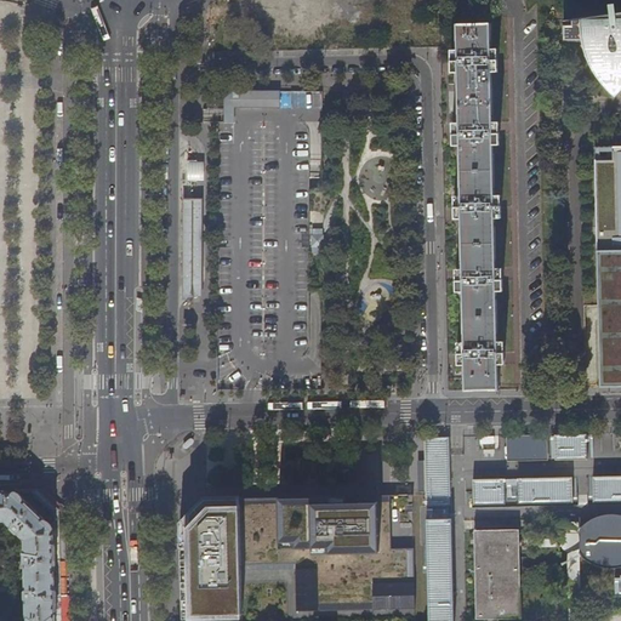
[(571,26),(562,26),(563,41),(582,40),(584,45),(585,51),(586,56),(590,62),(591,67),(593,72),(598,78),(602,84),(605,87),(610,93),(615,97),(617,95),(620,91),(620,12),(608,15),(593,16),(576,20),(569,20),(564,21),(562,22),(571,21),(571,26)]
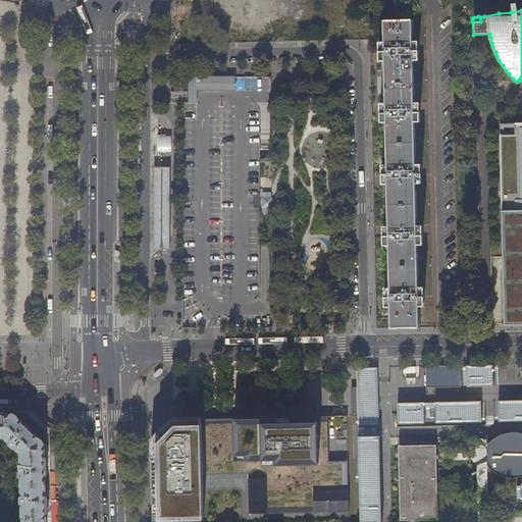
[(390,307),(390,328),(419,327),(418,306),(418,283),(417,243),(416,223),(415,183),(415,163),(414,121),(414,102),(413,60),(412,42),(412,19),(383,20),(384,42),(384,61),(385,103),(385,121),(386,163),(387,183),(388,224),(388,244),(389,284),(390,307)]
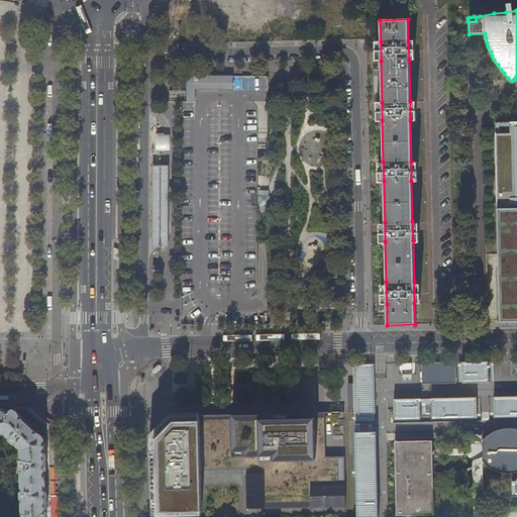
[(516,323),(516,123),(493,124),(498,323),(516,323)]
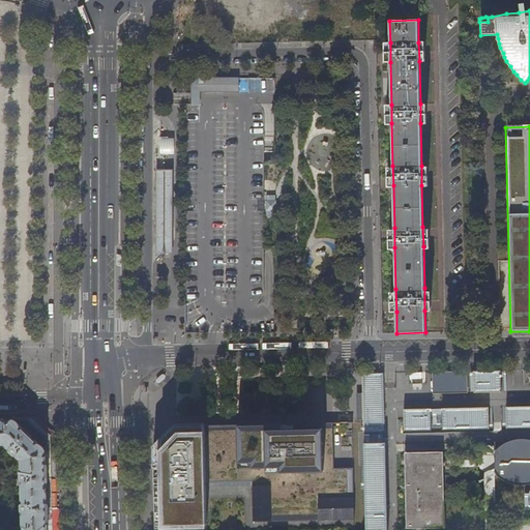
[(275,195),(266,195),(266,215),(275,215),(275,195)]
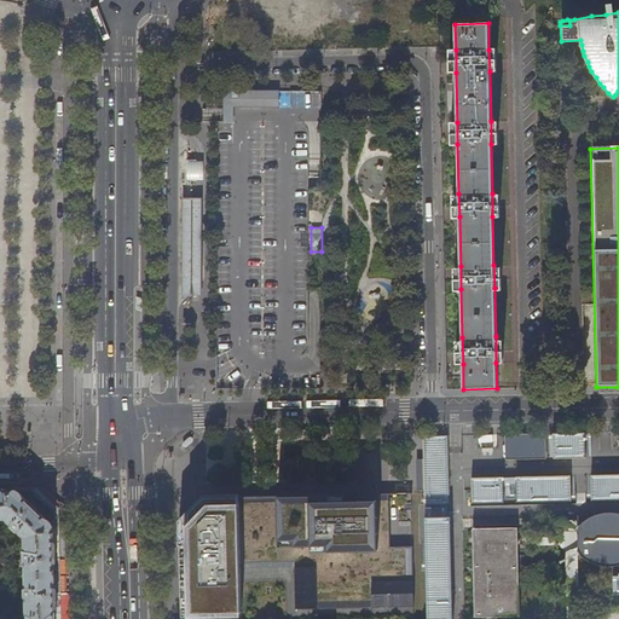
[(504,434),(505,460),(550,458),(549,433),(504,434)]
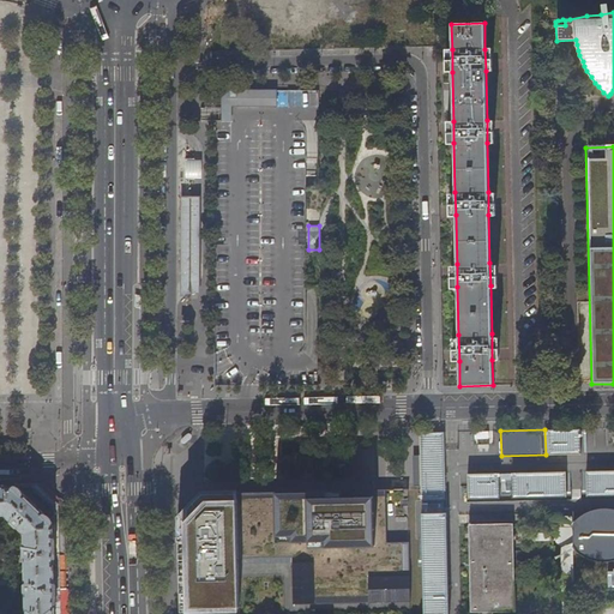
[(545,429),(546,455),(582,455),(581,429),(545,429)]
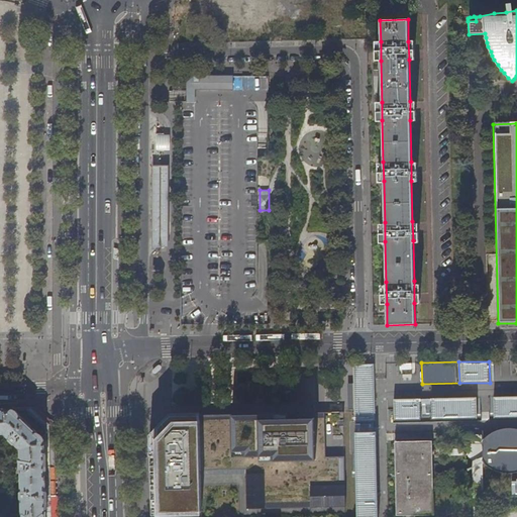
[(399,363),(400,374),(415,374),(414,363),(399,363)]
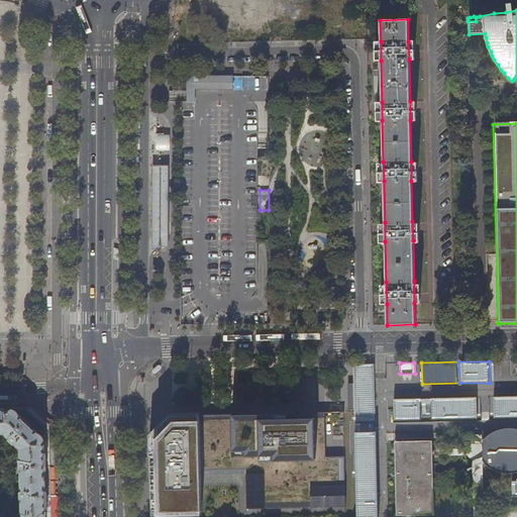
[(354,412),(355,421),(376,421),(375,378),(375,365),(353,365),(354,412)]
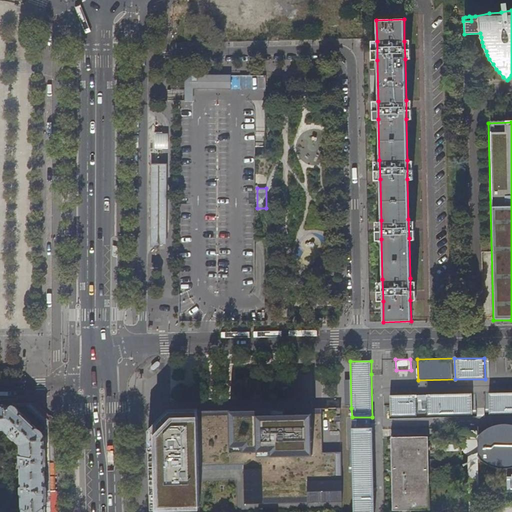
[(511,392),(485,393),(485,416),(511,414),(511,392)]
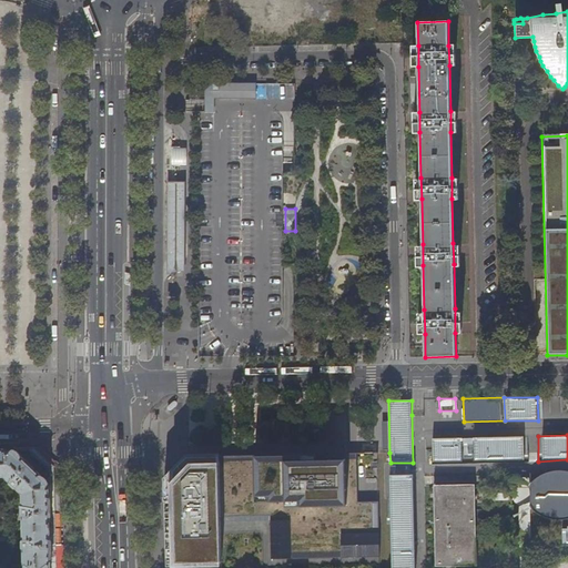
[(432,438),(433,464),(528,462),(527,436),(432,438)]
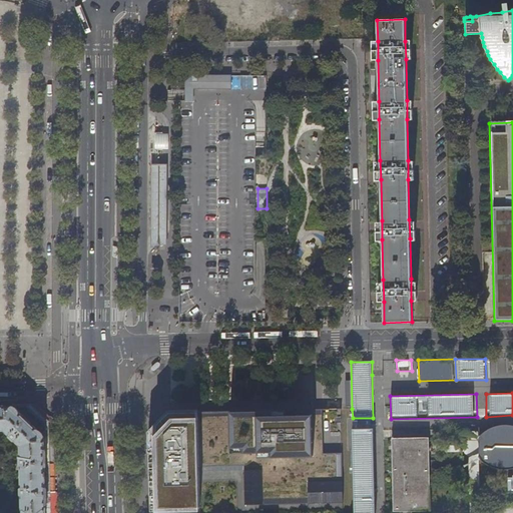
[(45,512),(44,423),(25,406),(0,406),(0,430),(5,430),(21,446),(22,510),(23,510),(22,512),(45,512)]
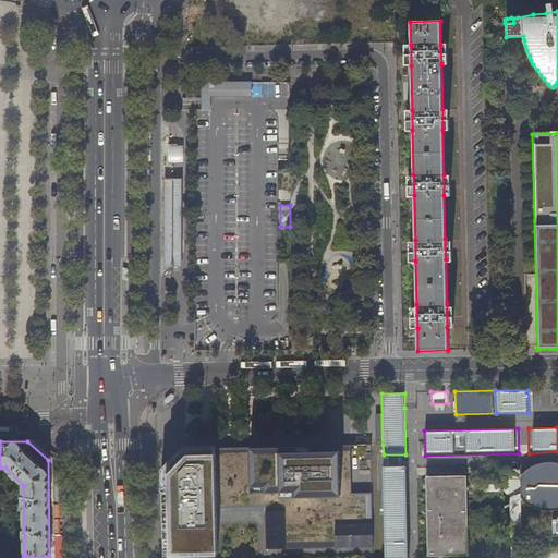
[(216,448),(185,449),(161,473),(161,482),(162,517),(164,553),(218,552),(217,525),(217,523),(217,509),(266,507),(267,522),(267,524),(267,549),(373,547),(371,445),(355,445),(349,445),(344,446),(328,446),(295,447),(216,448)]
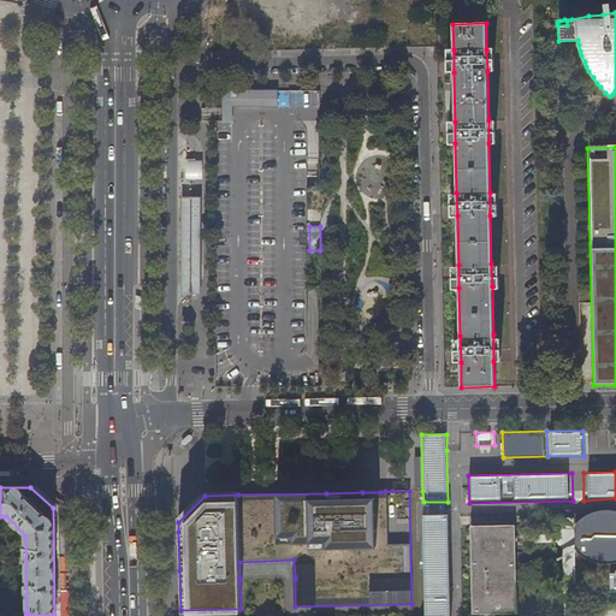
[(615,510),(605,510),(598,511),(592,513),(587,515),(581,519),(576,523),(575,527),(575,531),(575,545),(576,550),(579,554),(582,557),(588,560),(597,563),(606,564),(615,562),(615,510)]
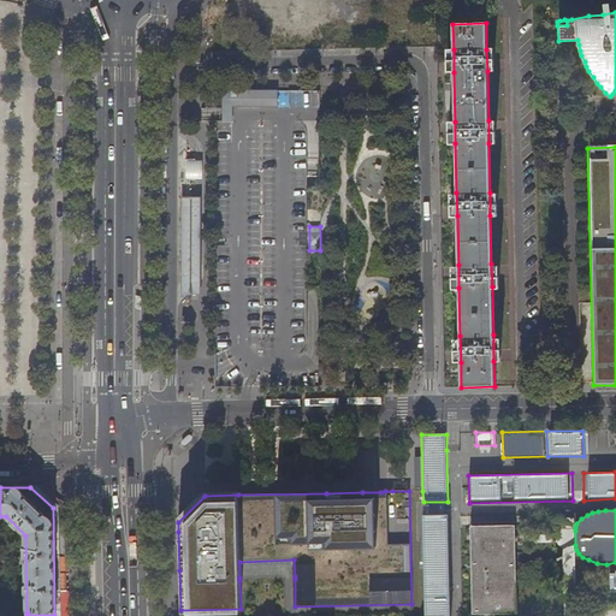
[(422,516),(424,615),(449,615),(446,515),(422,516)]
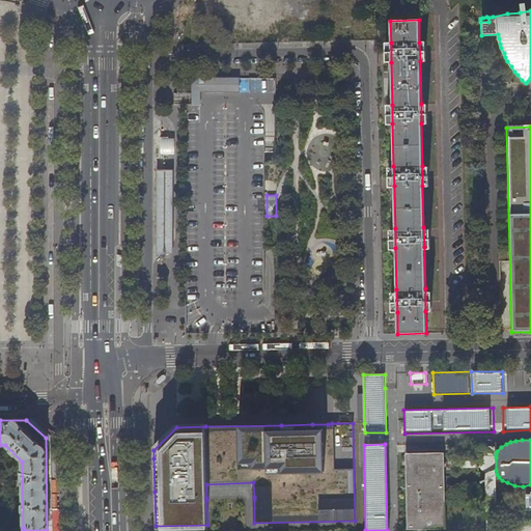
[(406,453),(409,529),(429,528),(446,528),(445,492),(443,452),(406,453)]
